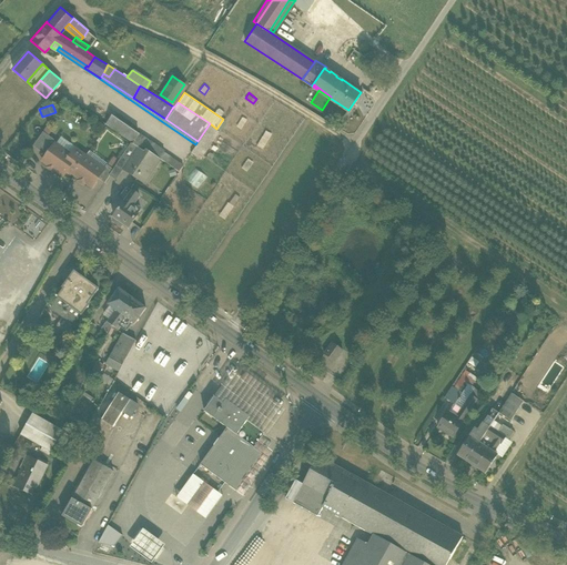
[(131,140),(132,142),(139,132),(111,113),(104,122),(131,140)]
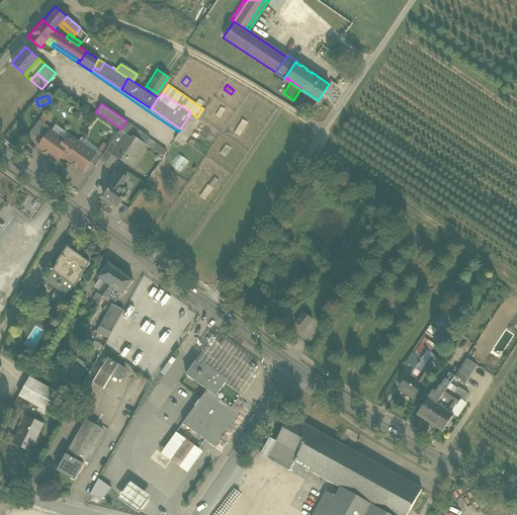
[(221,105),(214,113),(220,116),(225,107),(221,105)]
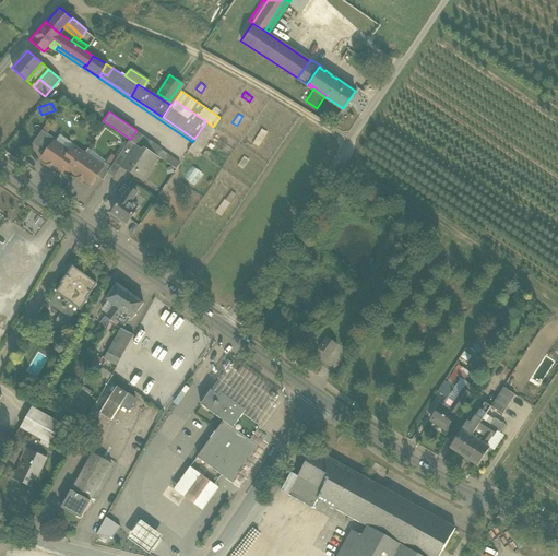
[(213,127),(206,121),(194,139),(192,142),(188,149),(197,154),(215,128),(213,127)]
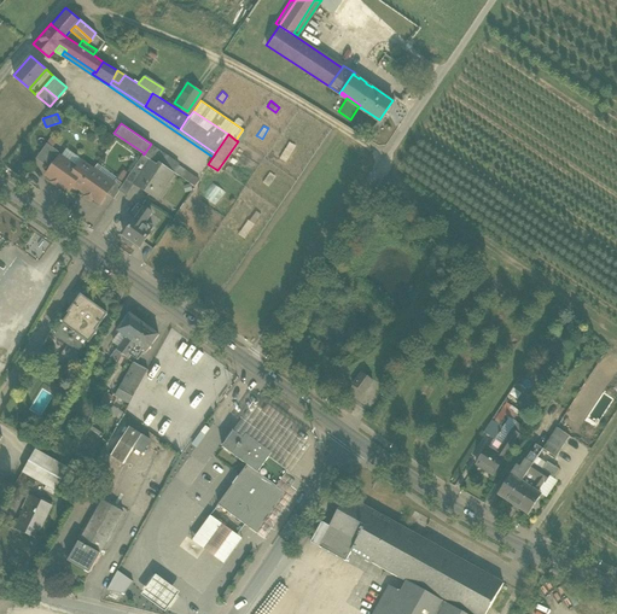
[(289,139),(278,157),(284,161),(295,144),(289,139)]
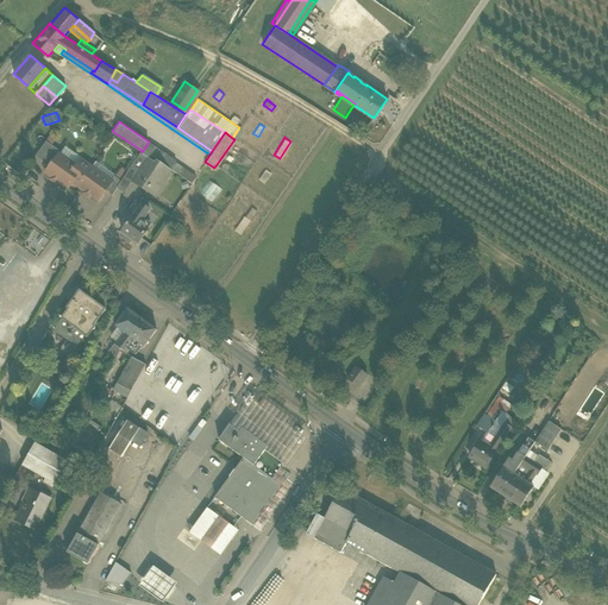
[(35,155),(46,163),(57,147),(45,139),(35,155)]
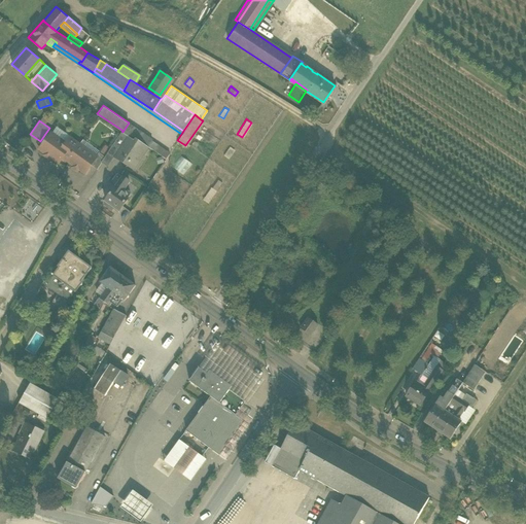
[(136,138),(147,145),(150,140),(151,138),(140,131),(129,123),(123,132),(134,140),(136,138)]
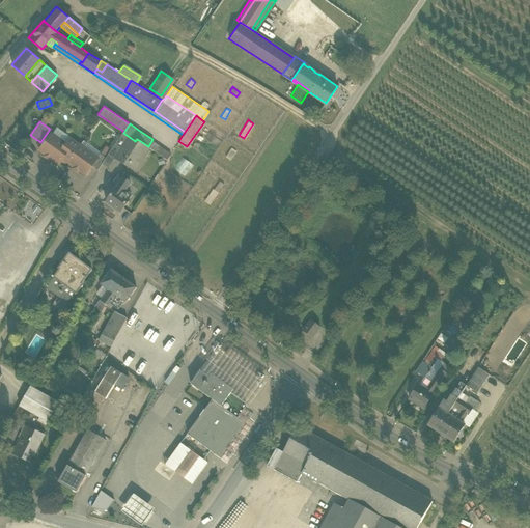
[(55,127),(51,132),(65,143),(70,137),(55,127)]
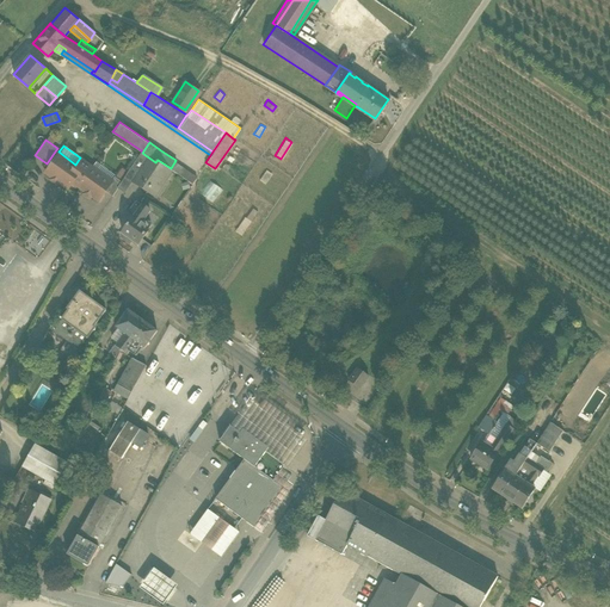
[(131,180),(154,194),(171,168),(158,160),(155,162),(142,153),(141,150),(128,171),(124,175),(131,180)]
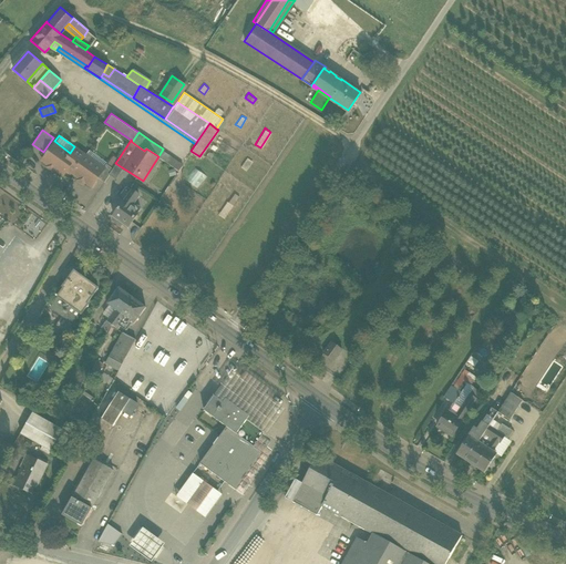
[(72,172),(91,184),(98,175),(103,167),(103,166),(84,154),(74,146),(70,153),(54,141),(42,159),(62,173),(65,168),(70,172),(72,172)]
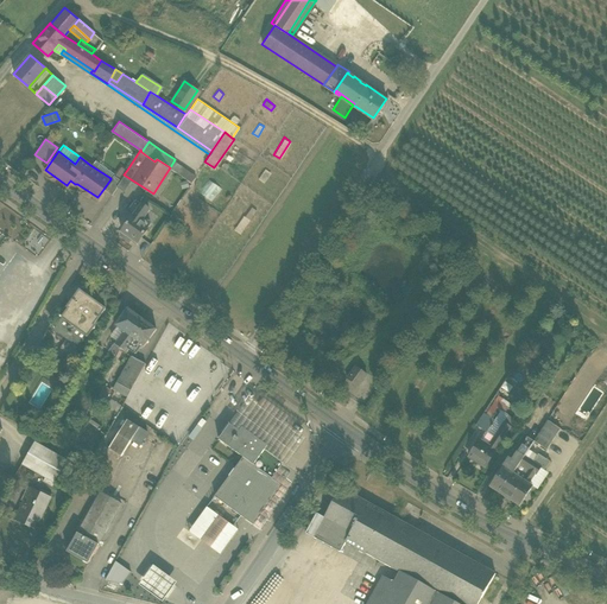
[(95,159),(90,165),(111,178),(114,173),(114,172),(95,159)]
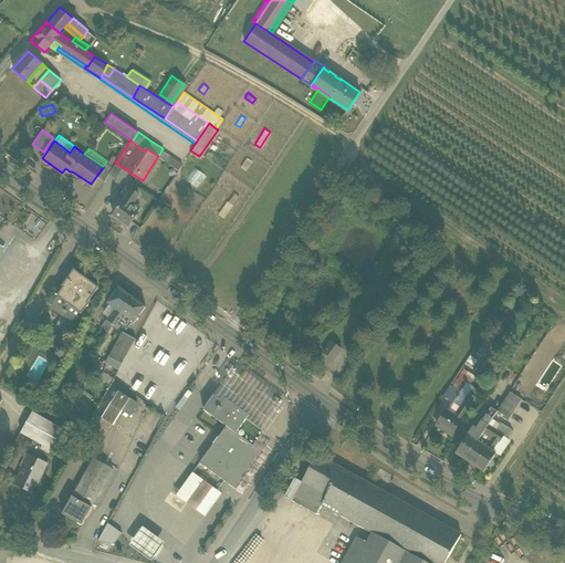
[(181,164),(161,150),(158,156),(178,169),(181,164)]
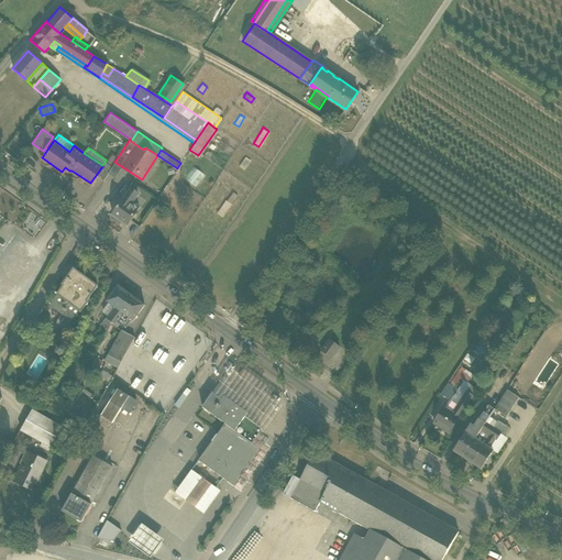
[(112,153),(106,162),(111,166),(114,162),(118,157),(112,153)]
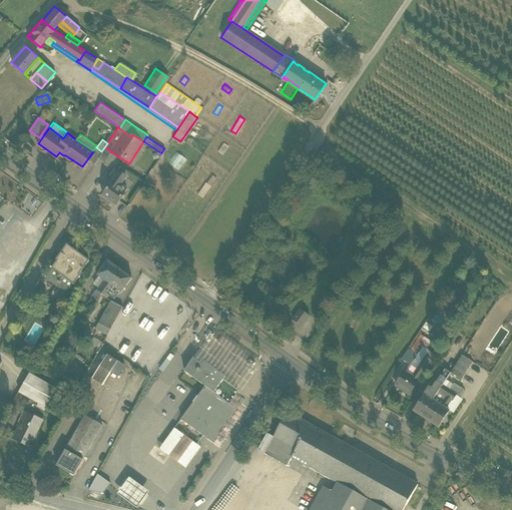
[(223,141),(217,149),(222,153),(228,144),(223,141)]
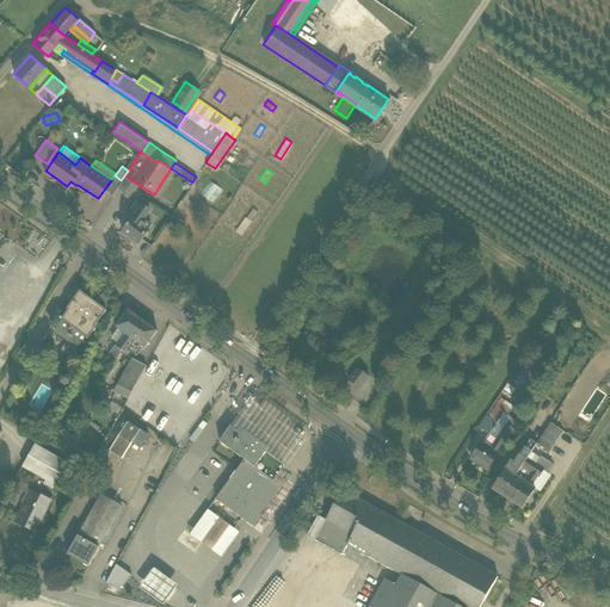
[(105,189),(112,194),(117,186),(122,180),(121,180),(115,175),(115,174),(111,179),(111,180),(105,189)]
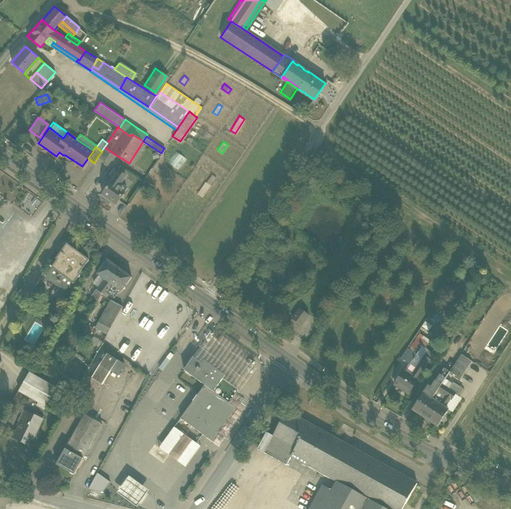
[(110,151),(104,147),(101,151),(102,151),(98,156),(104,160),(110,151)]
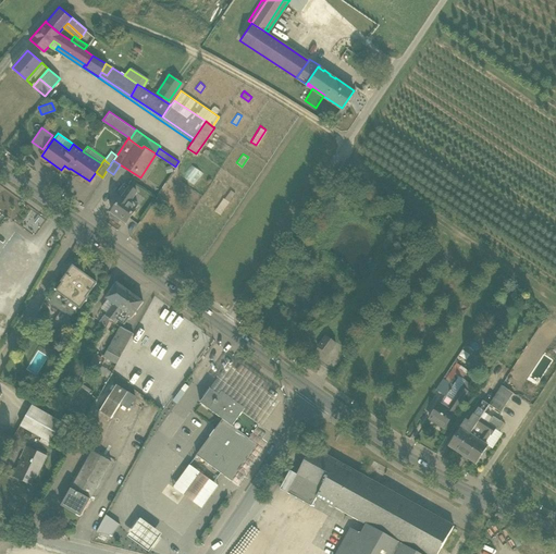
[(182,173),(194,182),(202,171),(192,161),(182,173)]
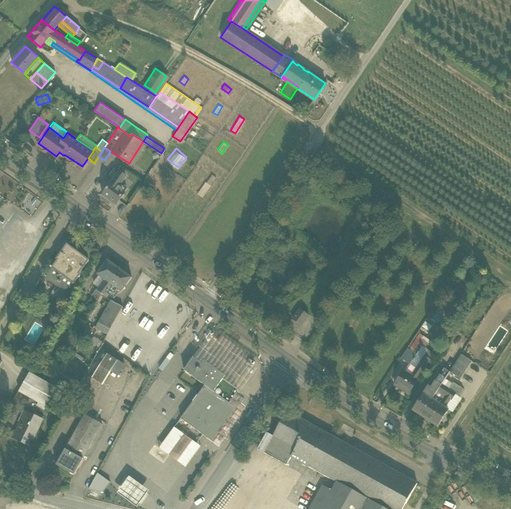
[(112,180),(112,181),(118,171),(113,168),(106,177),(112,180)]
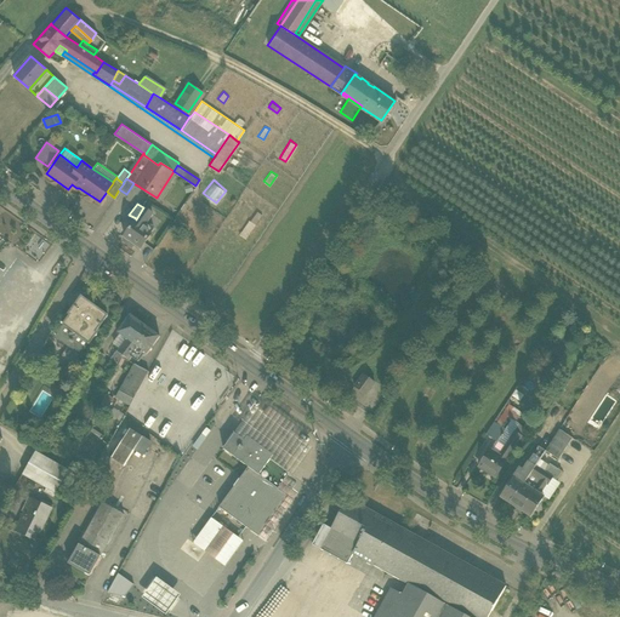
[(144,207),(143,207),(136,220),(143,224),(146,222),(152,212),(144,207)]
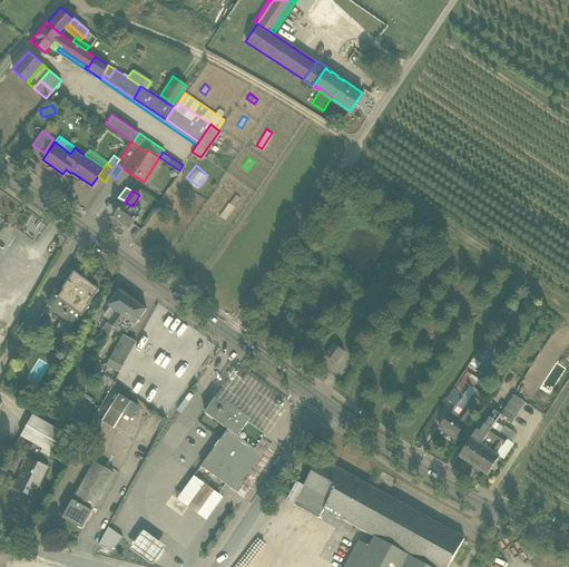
[(229,202),(234,205),(241,196),(235,193),(229,202)]
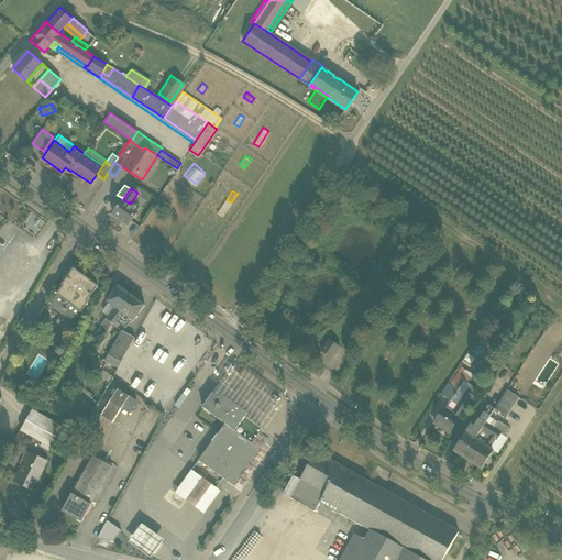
[(120,219),(127,224),(139,207),(132,201),(130,204),(123,199),(123,198),(112,213),(114,215),(114,217),(118,219),(120,219)]
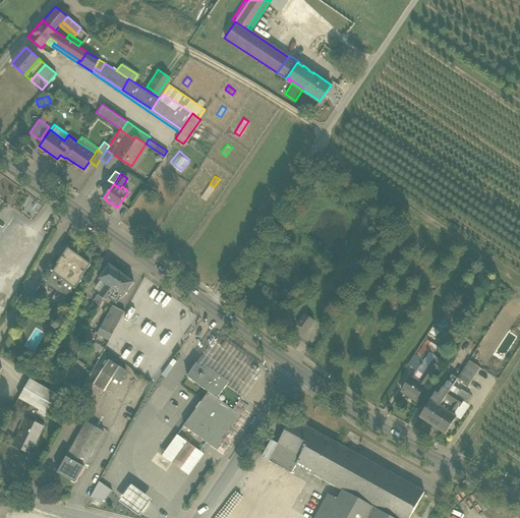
[(209,183),(199,195),(205,199),(214,187),(210,184),(209,183)]
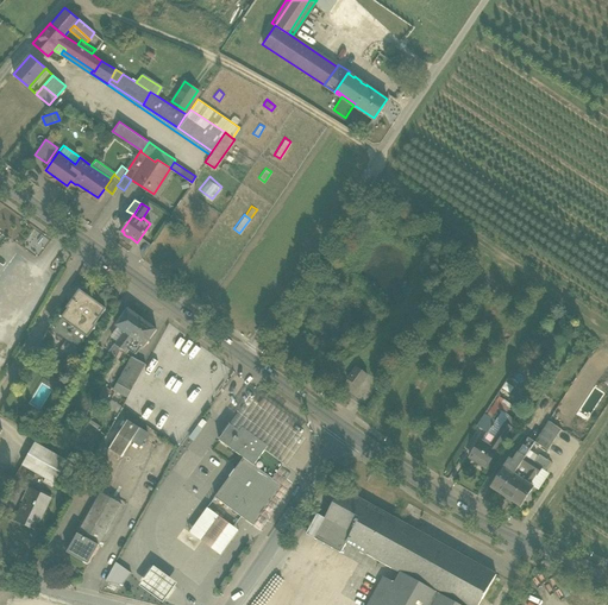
[(62,316),(75,325),(81,315),(80,315),(91,300),(86,296),(87,294),(79,289),(67,306),(69,307),(62,316)]
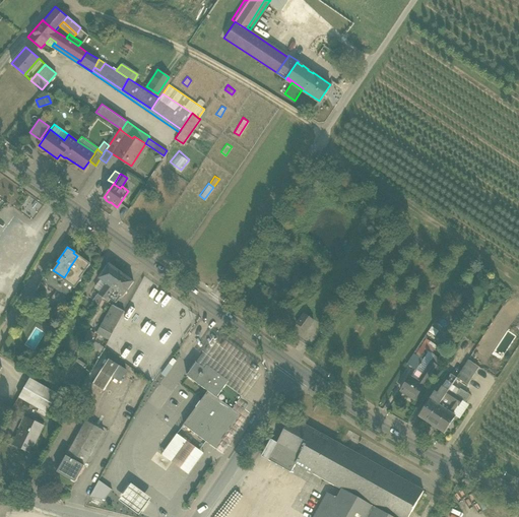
[(81,259),(77,256),(68,269),(69,269),(64,277),(74,285),(80,277),(79,276),(89,262),(82,257),(81,259)]
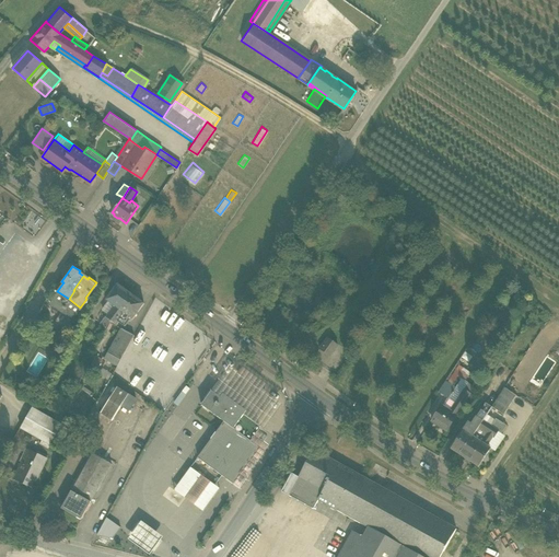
[(105,315),(111,320),(130,292),(117,282),(106,299),(108,300),(103,308),(108,312),(105,315)]
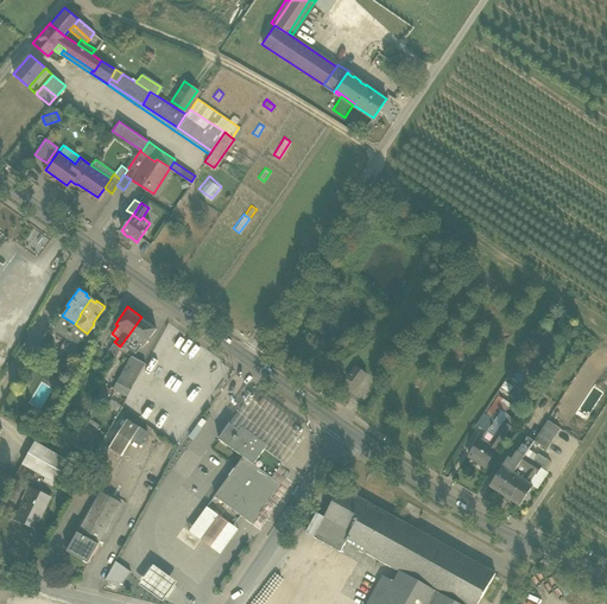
[(65,337),(75,324),(62,316),(54,328),(65,337)]
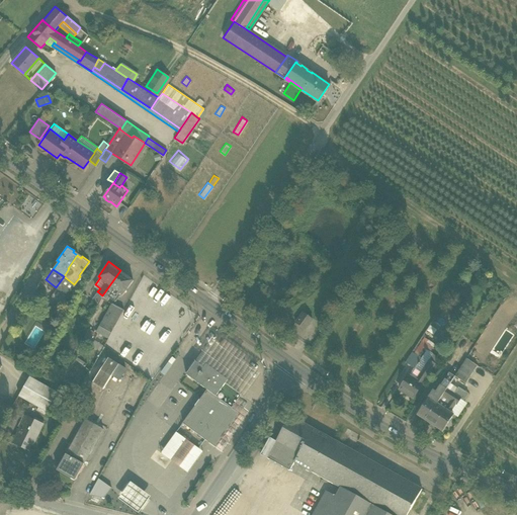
[(133,278),(120,270),(102,295),(107,298),(109,295),(114,298),(118,291),(121,293),(133,278)]
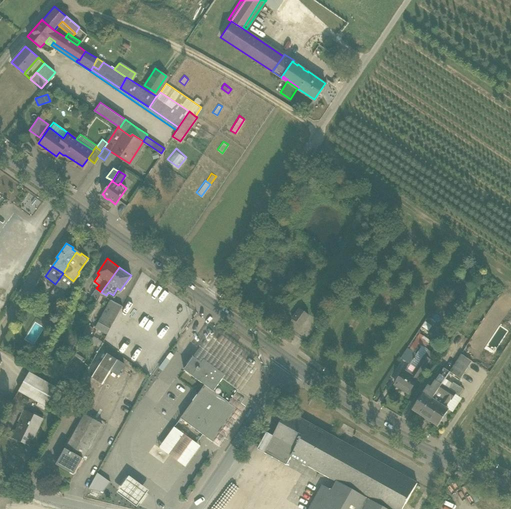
[(73,281),(63,273),(55,284),(66,291),(73,281)]
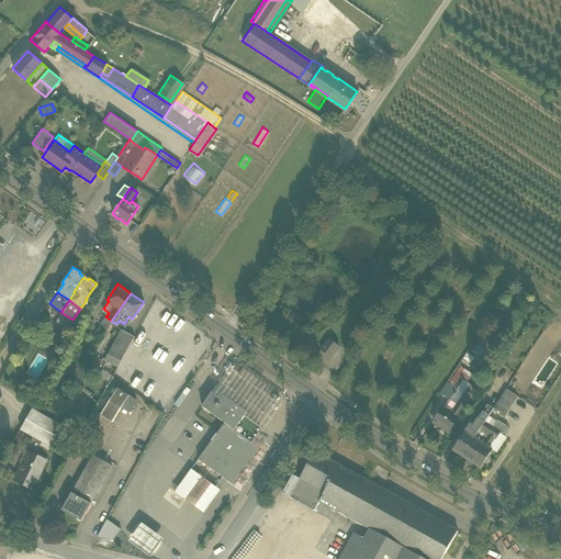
[(82,328),(90,333),(97,320),(89,316),(82,328)]
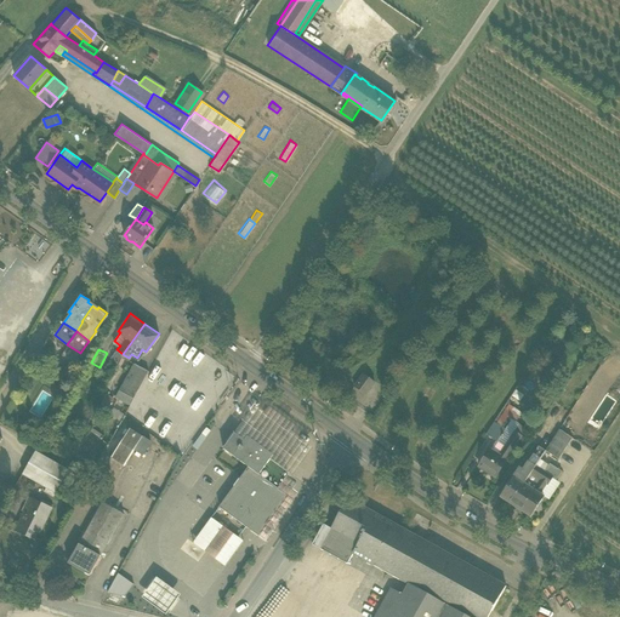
[(111,358),(118,363),(123,354),(117,349),(111,358)]
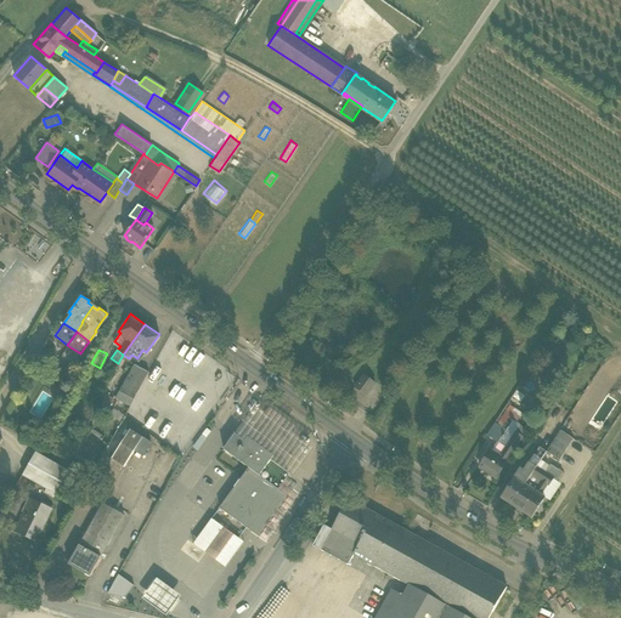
[(120,390),(134,397),(148,372),(135,363),(120,390)]
